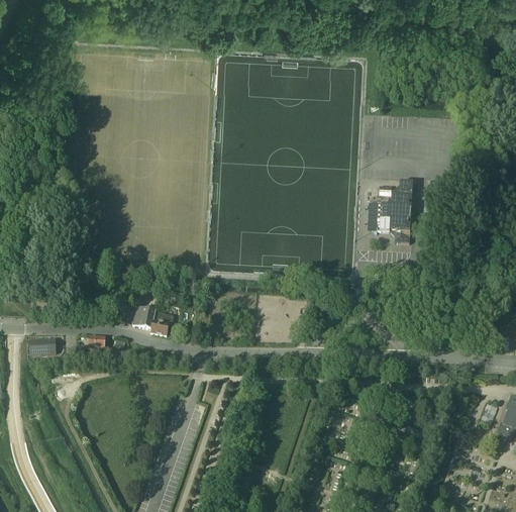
[(411,218),(412,203),(409,203),(410,199),(412,199),(413,180),(399,180),(399,186),(397,186),(392,190),(379,189),(378,198),(381,198),(381,201),(378,201),(378,217),(380,217),(380,221),(377,220),(377,229),(390,230),(390,228),(397,228),(397,230),(410,231),(411,222),(408,222),(409,218),(411,218)]
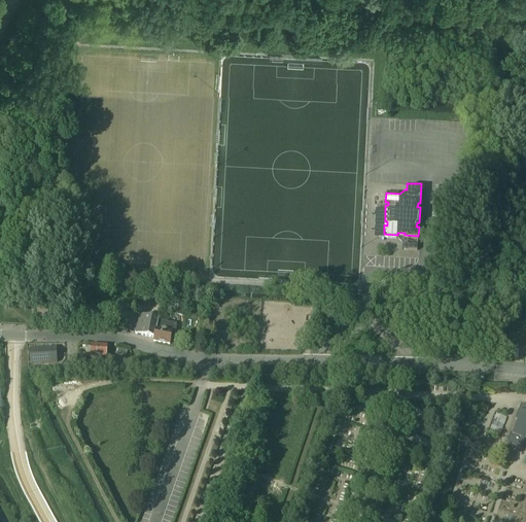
[(184,312),(185,302),(168,299),(164,298),(161,308),(184,312)]
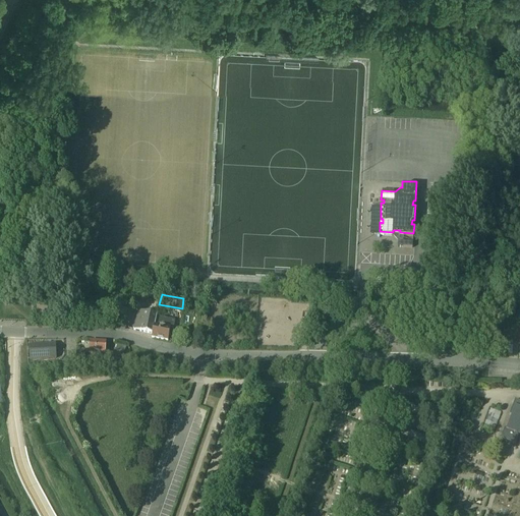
[(134,326),(154,330),(156,321),(158,313),(158,310),(138,306),(134,326)]
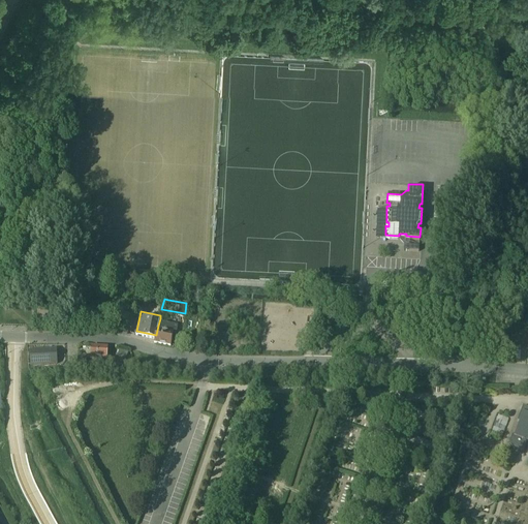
[(178,321),(160,318),(158,326),(156,335),(155,339),(171,342),(174,330),(176,330),(178,321)]
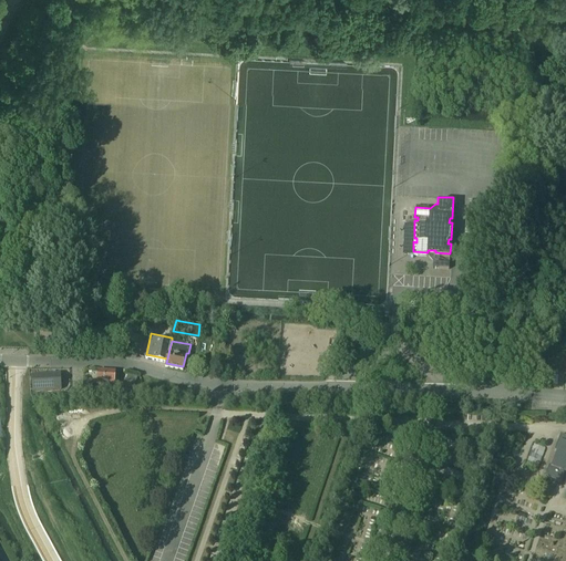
[(115,378),(116,367),(99,366),(98,381),(109,381),(109,378),(115,378)]
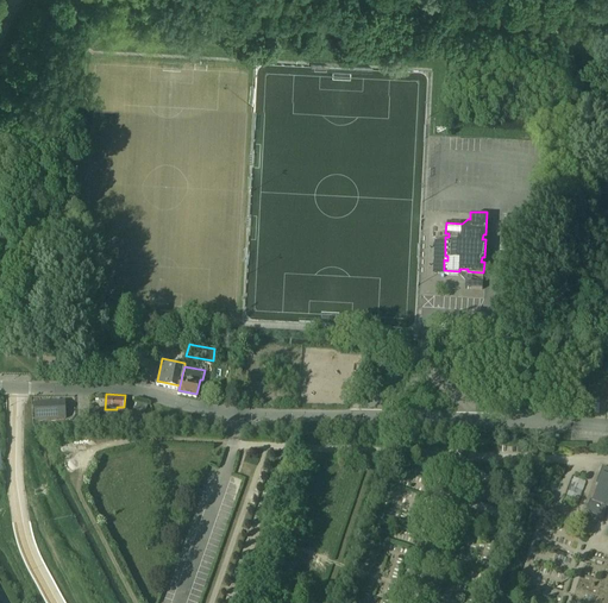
[(67,414),(66,396),(35,399),(36,416),(67,414)]
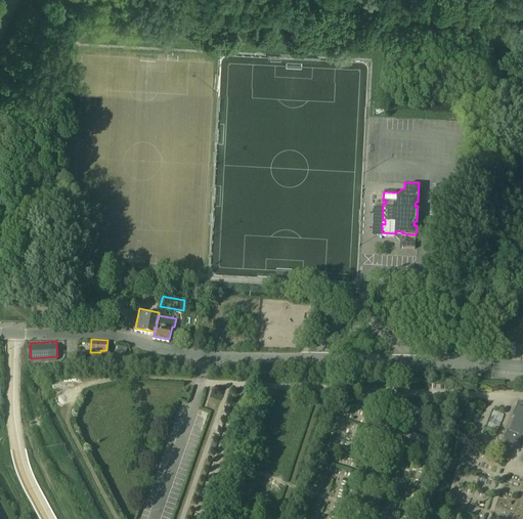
[(119,341),(117,348),(125,351),(127,344),(119,341)]
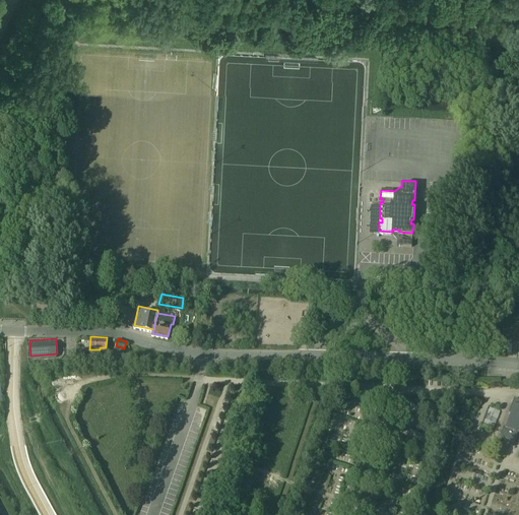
[(518,402),(516,402),(516,401),(515,401),(507,425),(509,426),(508,430),(517,434),(518,431),(518,402)]
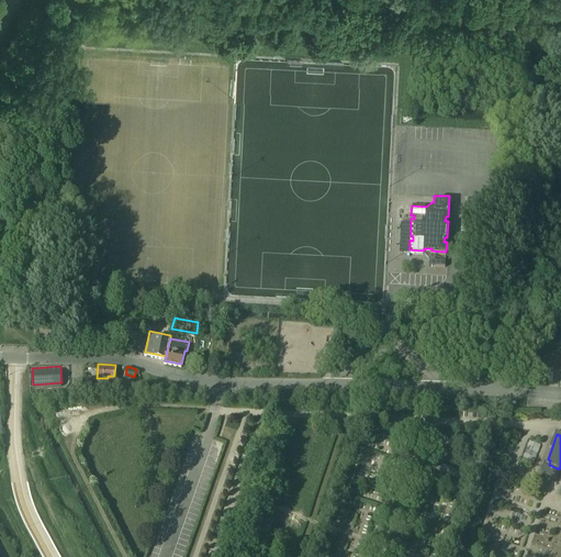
All buildings are outlined.
